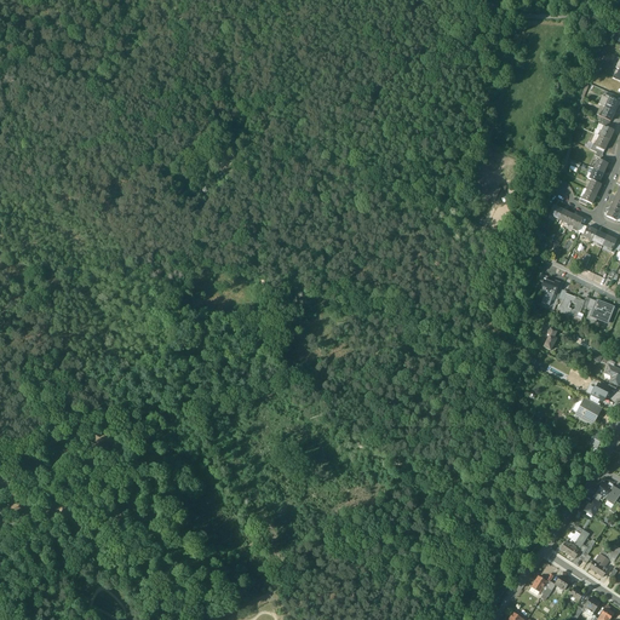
[(612,0),(606,0),(604,1),(613,18),(619,15),(612,0)]
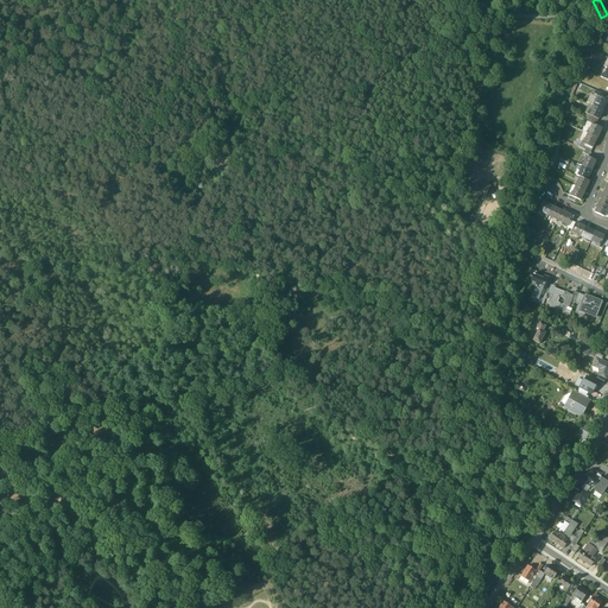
[(596,101),(594,106),(603,109),(607,100),(605,99),(599,96),(597,97),(596,101)]
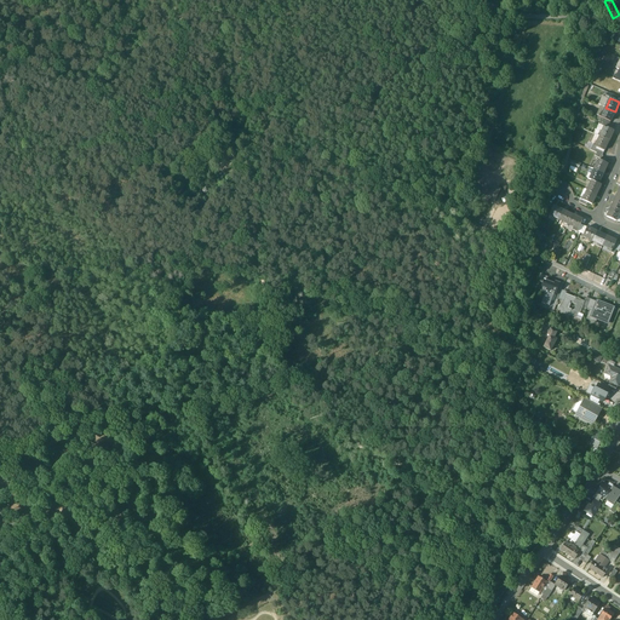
[(615,112),(606,108),(601,118),(603,119),(610,121),(615,112)]
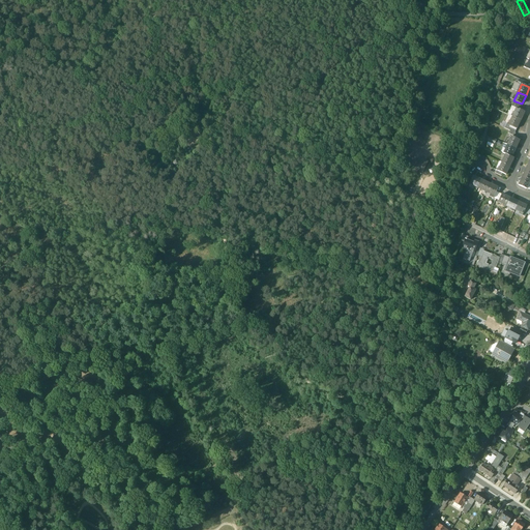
[(520,110),(517,109),(512,117),(521,120),(525,112),(520,110)]
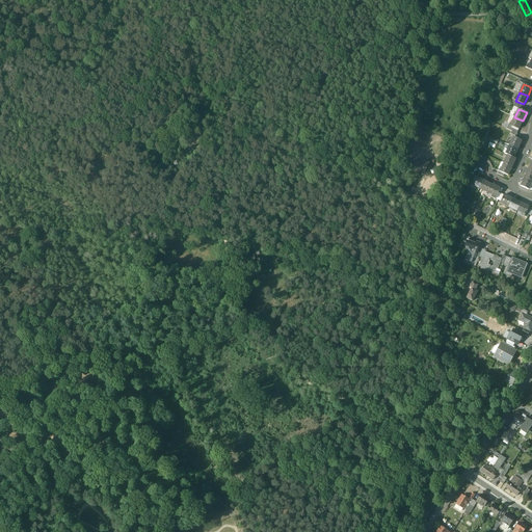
[(510,126),(519,129),(523,121),(514,117),(510,126)]
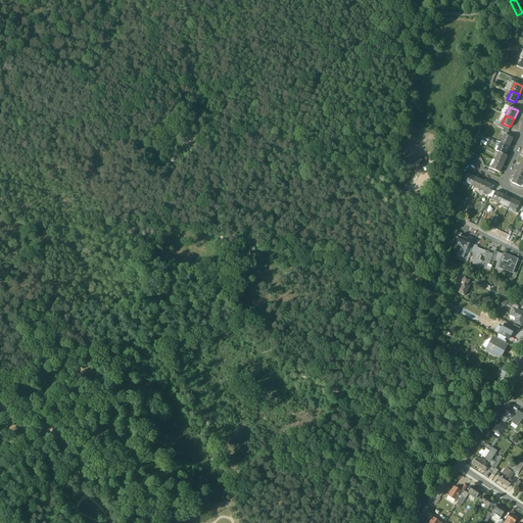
[(510,127),(502,124),(501,123),(497,127),(503,129),(508,131),(510,127)]
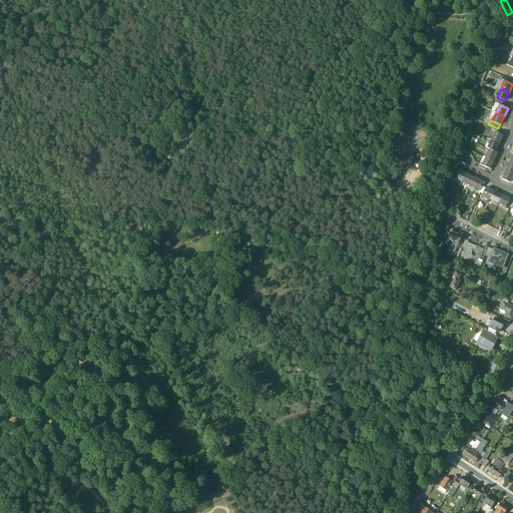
[(497,133),(495,132),(491,140),(499,144),(503,135),(497,133)]
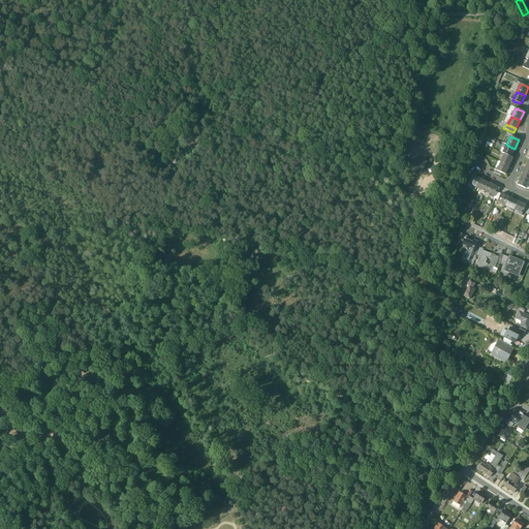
[(515,149),(506,145),(503,153),(504,154),(510,157),(515,149)]
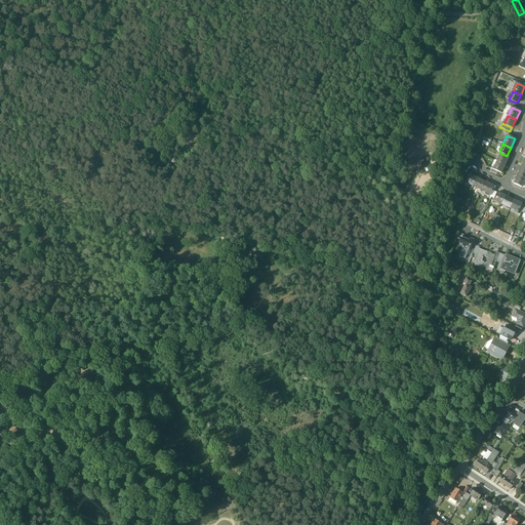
[(507,156),(500,153),(497,161),(506,165),(509,157),(507,156)]
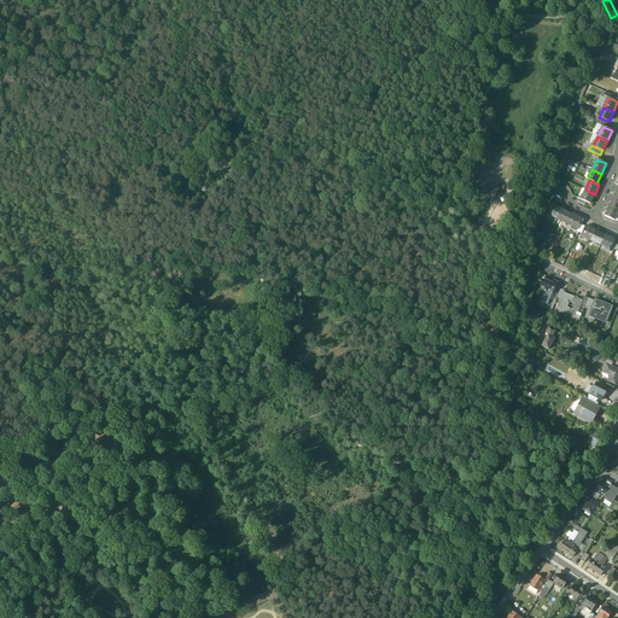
[(499,190),(490,185),(484,198),(493,202),(499,190)]
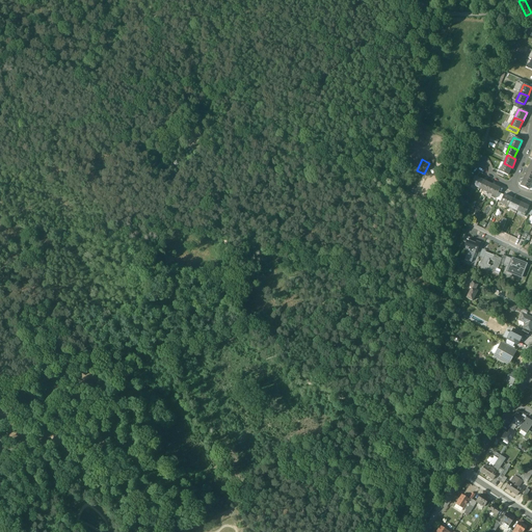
[(512,167),(504,163),(500,171),(504,174),(508,176),(512,167)]
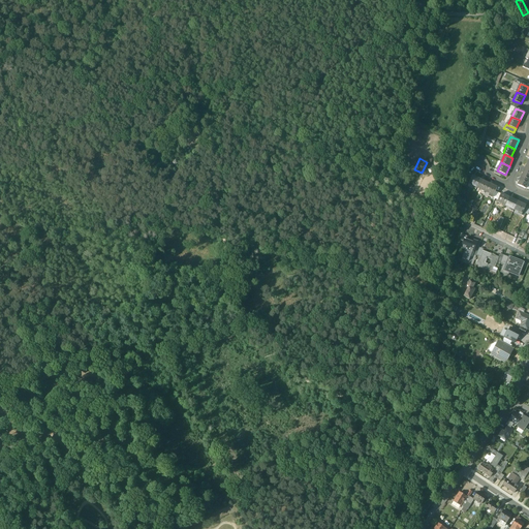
[(472,176),(468,184),(476,188),(480,180),(472,176)]
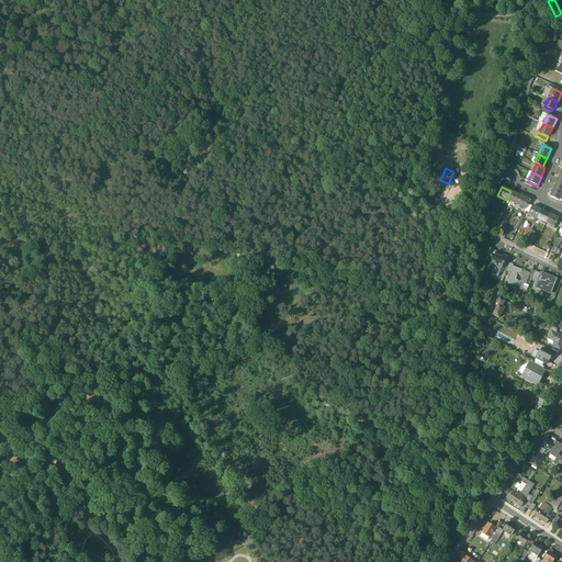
[(561,192),(561,191),(554,188),(550,197),(559,201),(561,192)]
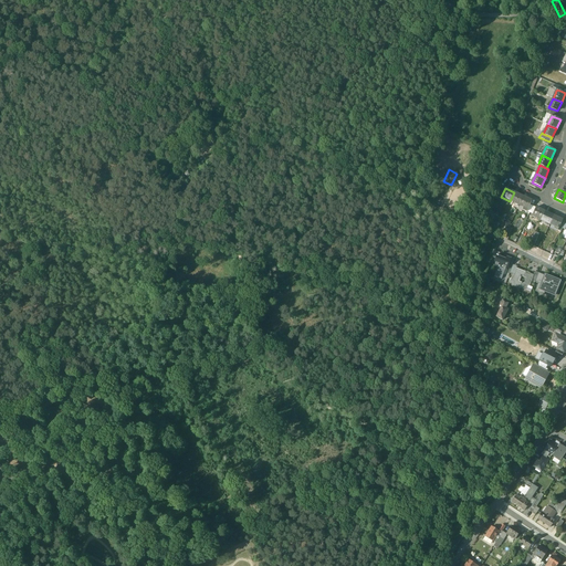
[(523,197),(514,192),(510,201),(519,206),(523,197)]
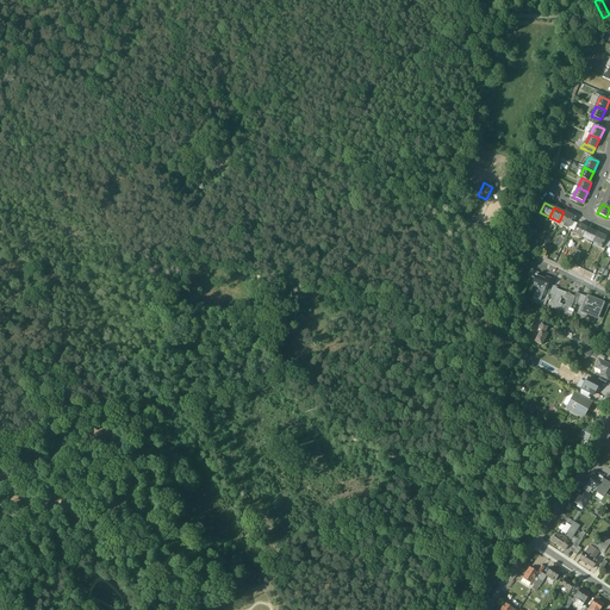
[(573,217),(564,212),(559,222),(565,224),(564,226),(567,229),(568,228),(571,221),(573,217)]
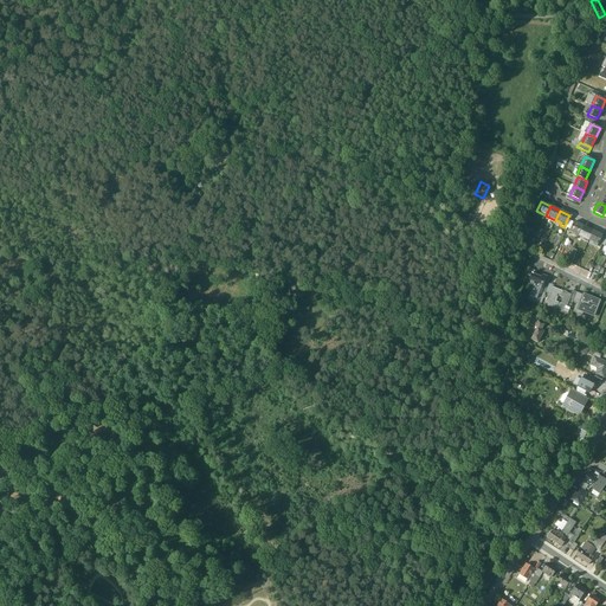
[(584,226),(574,223),(571,230),(569,231),(579,236),(584,226)]
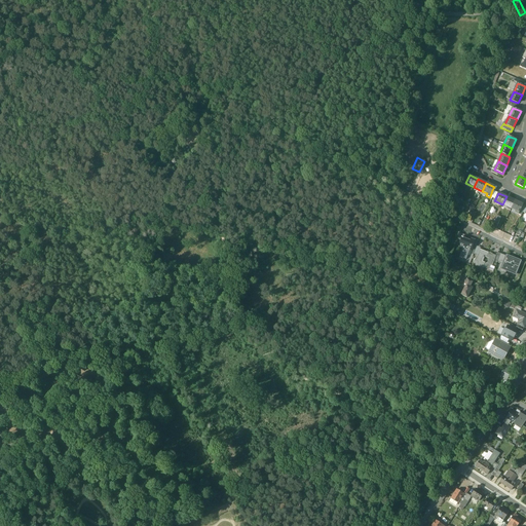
[(515,200),(506,196),(502,204),(511,209),(515,200)]
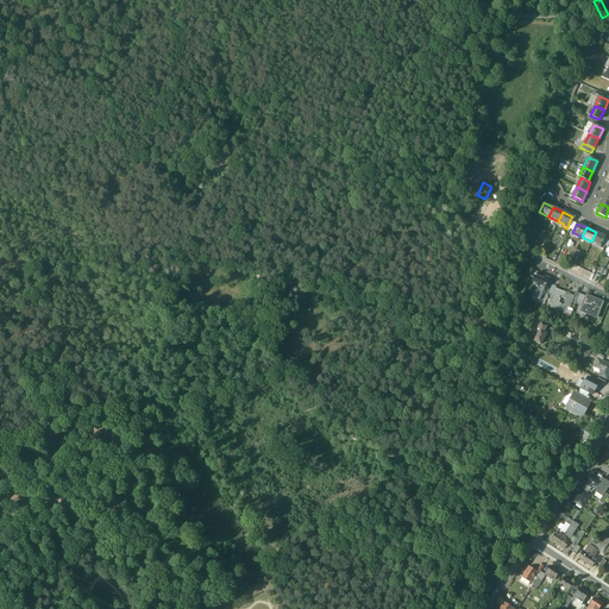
[(606,237),(596,232),(591,242),(601,246),(602,245),(606,237)]
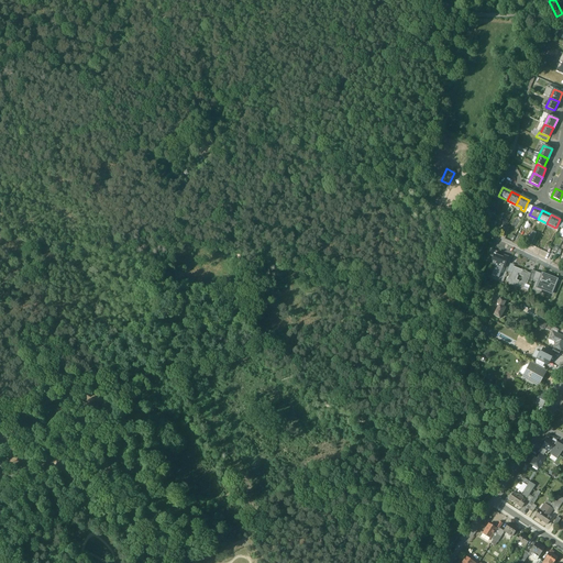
[(496,255),(494,254),(493,256),(490,263),(496,265),(494,271),(492,275),(499,278),(503,267),(505,268),(508,257),(504,256),(503,257),(496,255)]
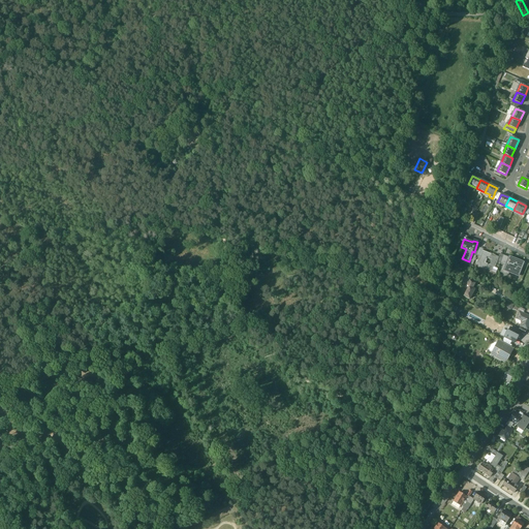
[(491,254),(483,251),(480,257),(479,256),(476,262),(479,265),(479,266),(485,269),(486,269),(488,263),(485,263),(487,258),(489,259),(491,255),(491,254)]
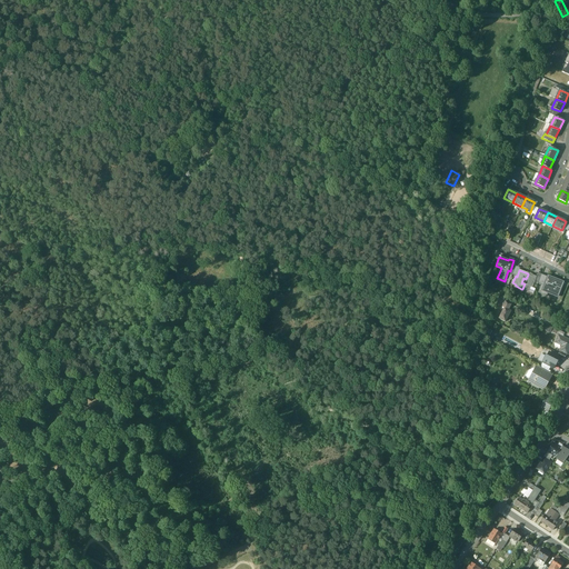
[(527,285),(525,283),(522,289),(523,289),(529,291),(531,287),(532,288),(535,282),(537,277),(536,277),(532,275),(532,276),(528,275),(526,279),(529,280),(527,285)]
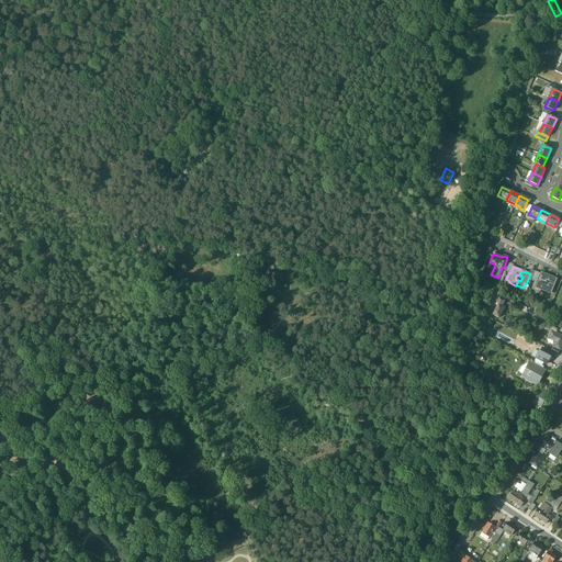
[(534,274),(531,280),(537,282),(540,273),(535,271),(534,274)]
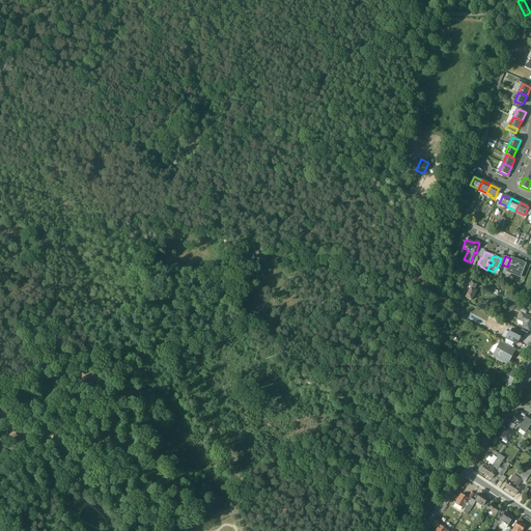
[(518,261),(510,258),(507,267),(505,271),(515,275),(516,274),(522,276),(527,263),(519,260),(518,261)]
